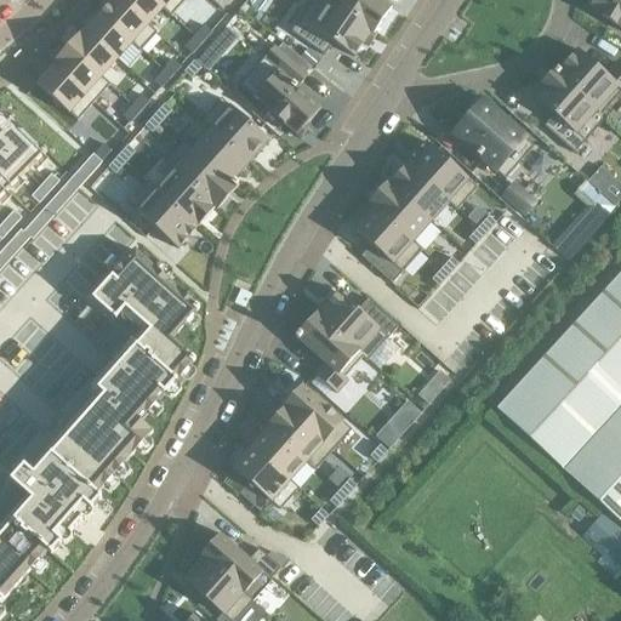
[(118,0),(112,0),(100,15),(141,51),(155,34),(118,0)]
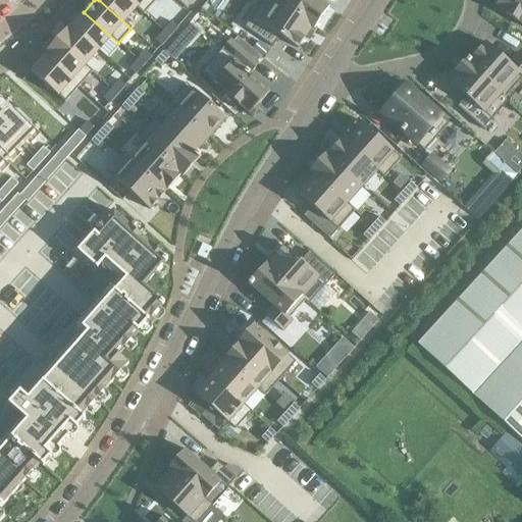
[(128,0),(99,0),(131,29),(132,28),(124,20),(137,8),(144,14),(145,13),(128,0)]
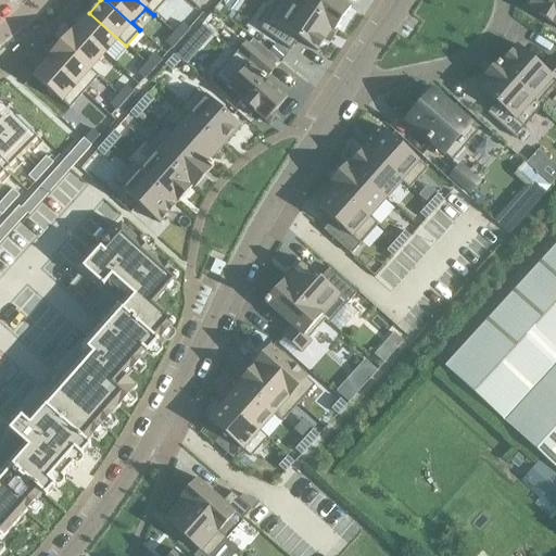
[(137,0),(154,14),(166,0),(137,0)]
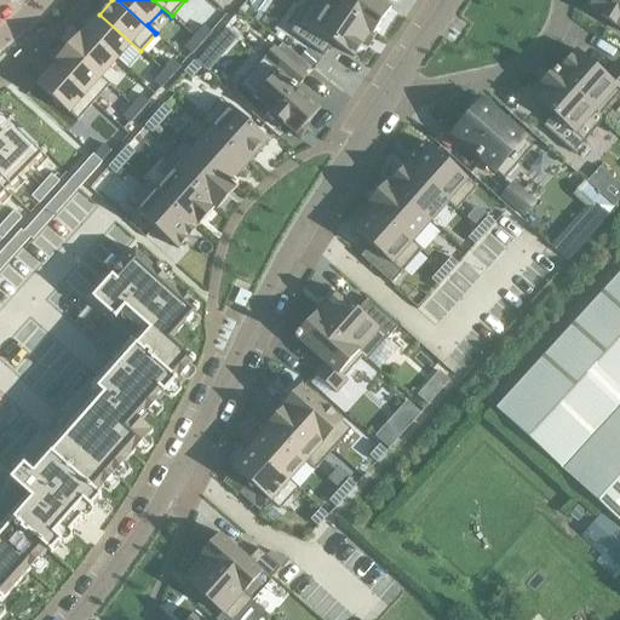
[(323,0),(311,0),(291,33),(325,56),(333,44),(354,57),(363,44),(368,47),(375,36),(323,0)]
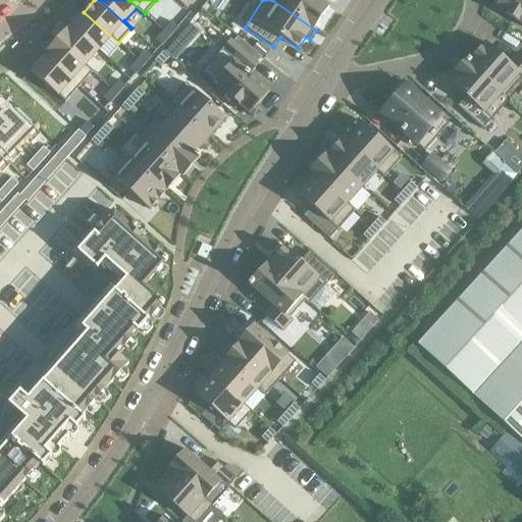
[(272,0),(316,31),(317,29),(315,28),(329,7),(317,0),(272,0)]
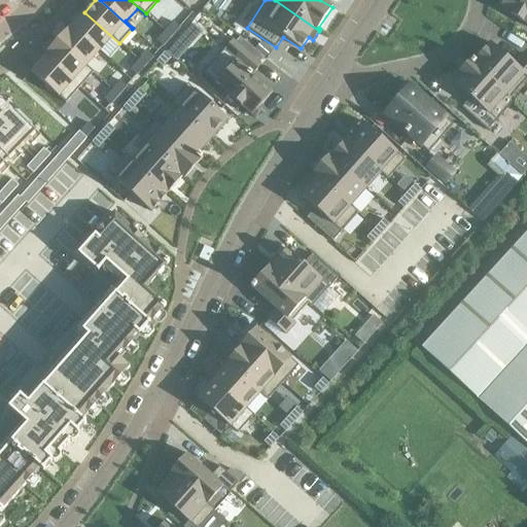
[(526,0),(499,0),(496,6),(526,24),(526,0)]
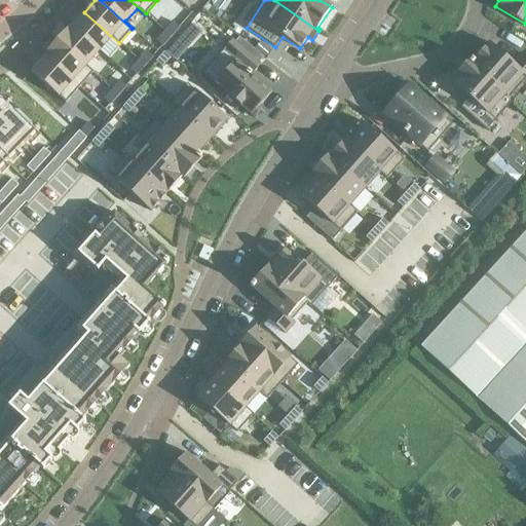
[(84,12),(72,26),(99,51),(111,37),(118,44),(119,43),(84,12)]
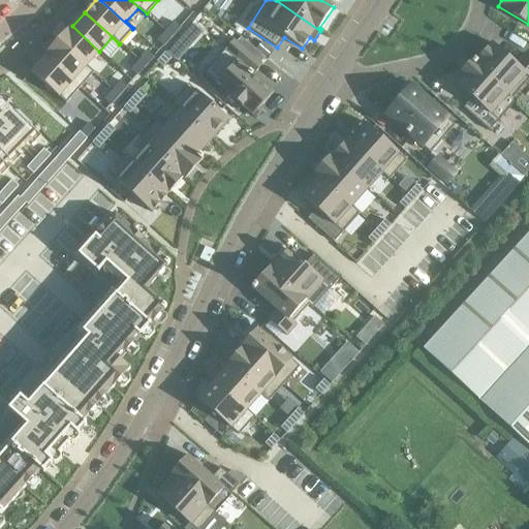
[(179,58),(205,31),(194,22),(168,48),(179,58)]
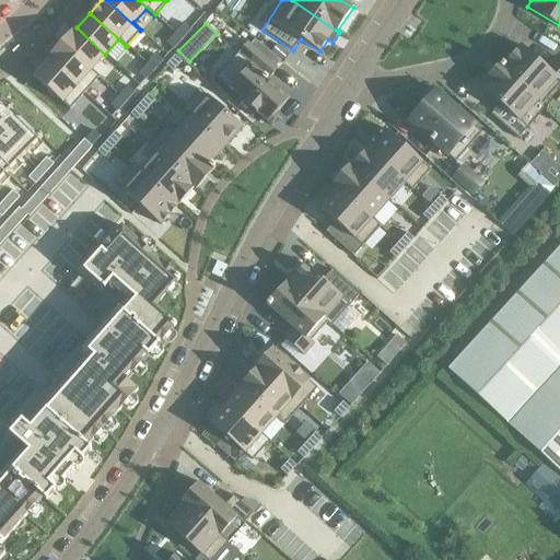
[(184,24),(175,34),(182,39),(190,30),(184,24)]
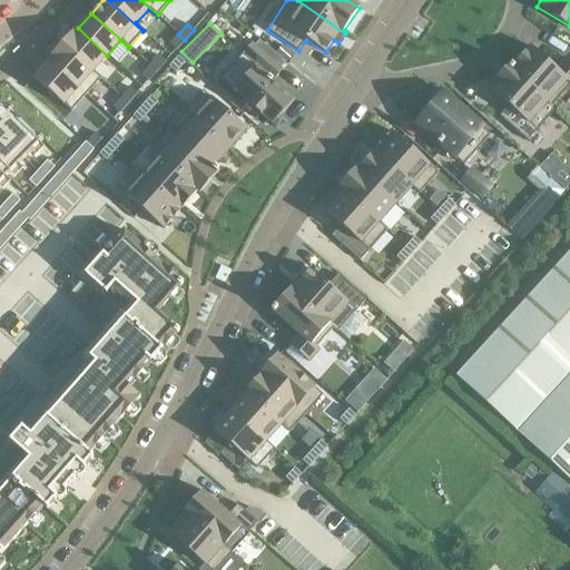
[(77,27),(61,43),(100,79),(101,78),(94,70),(107,56),(78,28),(77,27)]
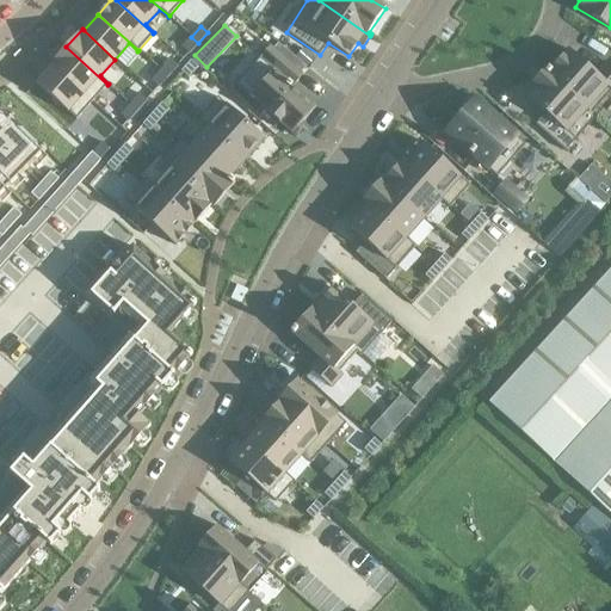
[(191,37),(183,47),(189,53),(198,43),(191,37)]
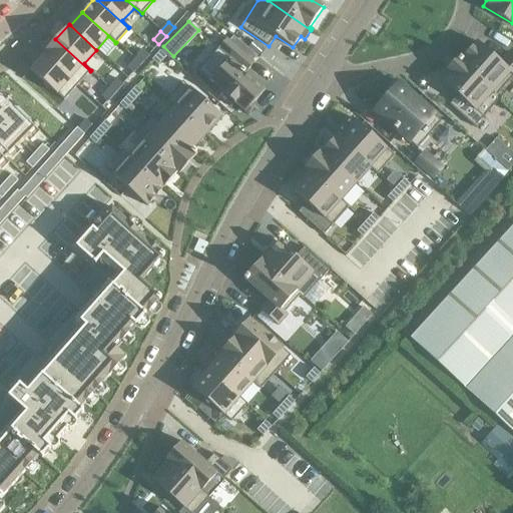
[(55,39),(42,55),(43,55),(77,85),(90,71),(55,39)]
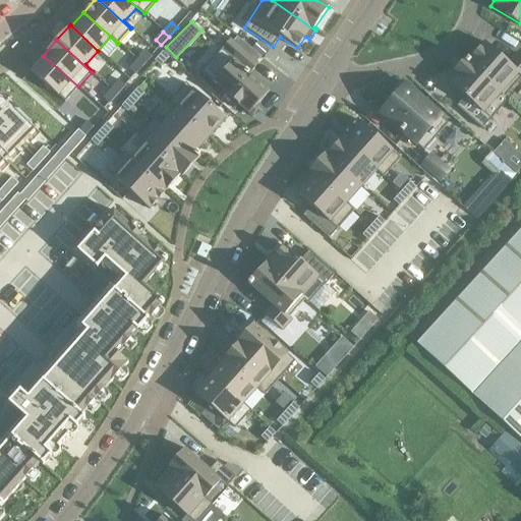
[(230,40),(200,71),(251,117),(259,108),(256,106),(269,92),(249,73),(257,64),(230,40)]
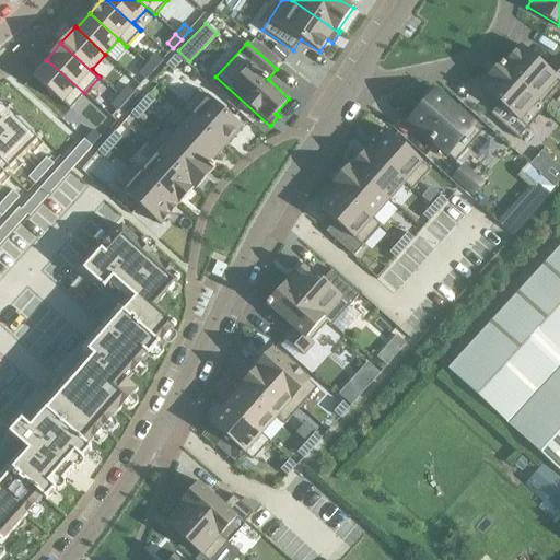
[(500,63),(498,66),(546,107),(547,106),(544,103),(559,83),(559,61),(553,57),(545,67),(521,46),(504,65),(502,63),(501,65),(500,63)]
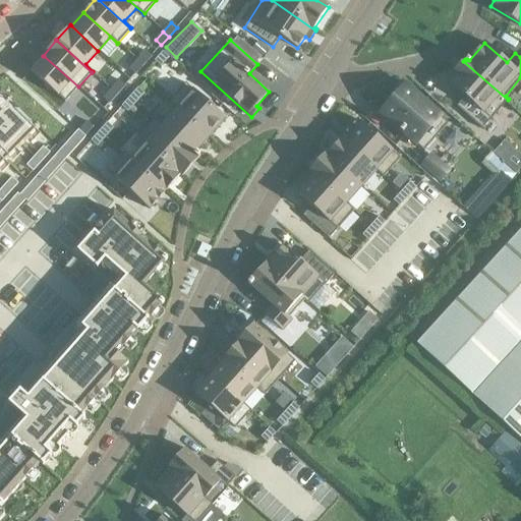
[(146,51),(137,60),(143,65),(151,56),(146,51)]
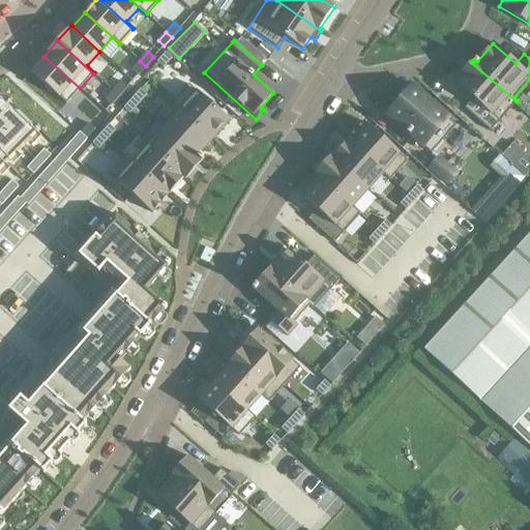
[(166,53),(157,62),(164,67),(172,58),(166,53)]
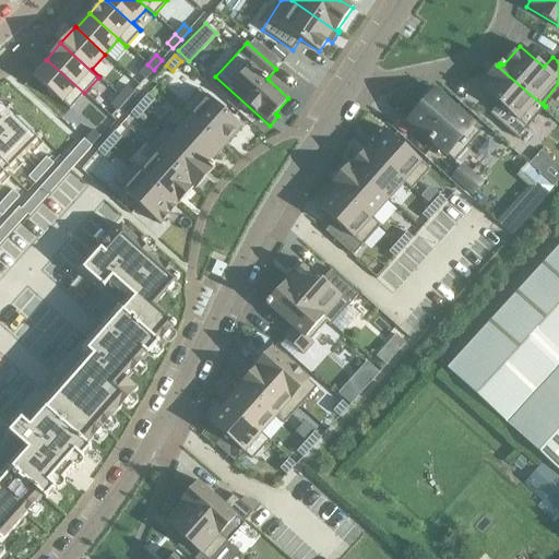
[(47,60),(33,76),(70,109),(84,93),(47,60)]
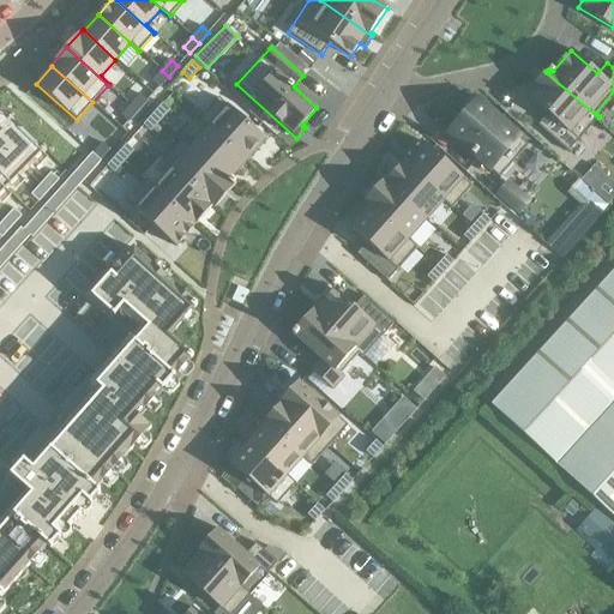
[(162,71),(152,82),(160,88),(169,77),(162,71)]
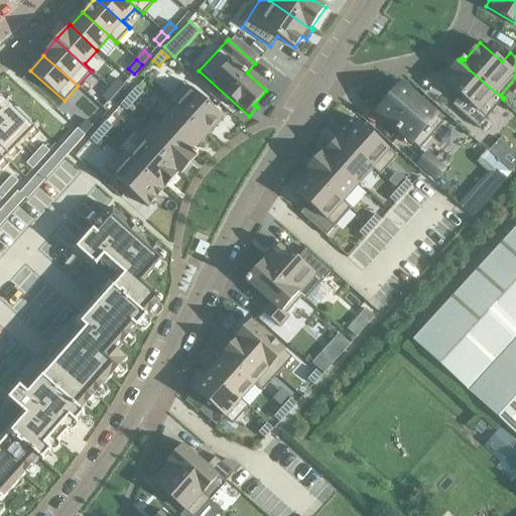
[(453,73),(444,82),(460,96),(452,105),(477,128),(503,99),(459,60),(449,71),(453,73)]
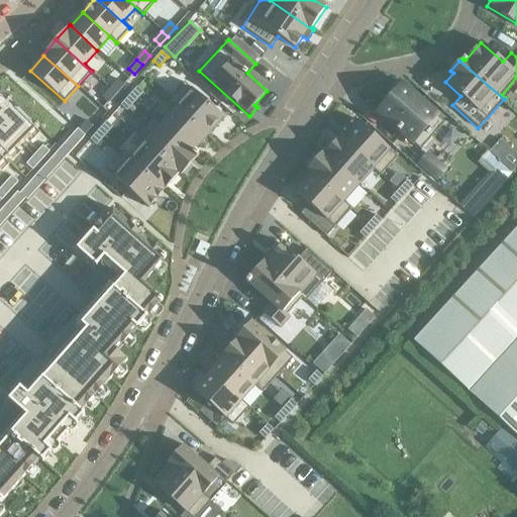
[(118,80),(110,89),(116,94),(124,85),(118,80)]
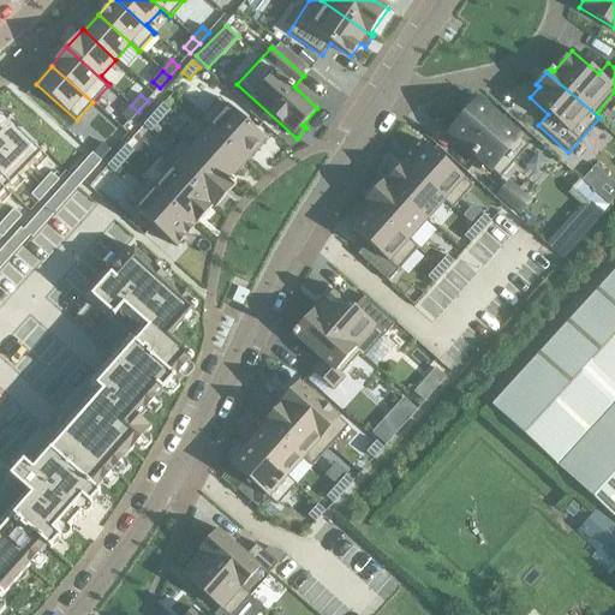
[(219,97),(199,119),(248,161),(267,139),(219,97)]
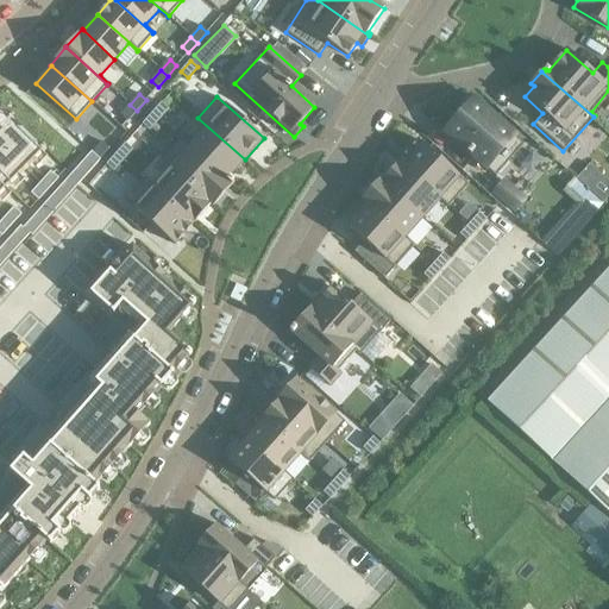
[(462,113),(445,132),(469,152),(468,154),(475,159),(475,158),(495,176),(523,144),(470,96),(458,110),(462,113)]
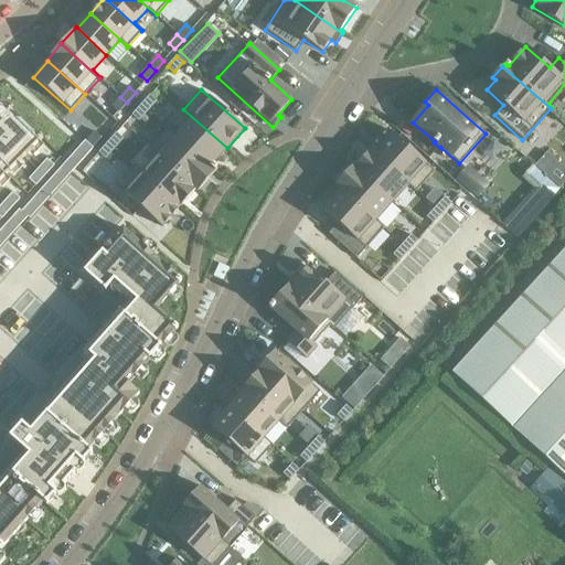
[(149,95),(141,105),(148,110),(157,102),(149,95)]
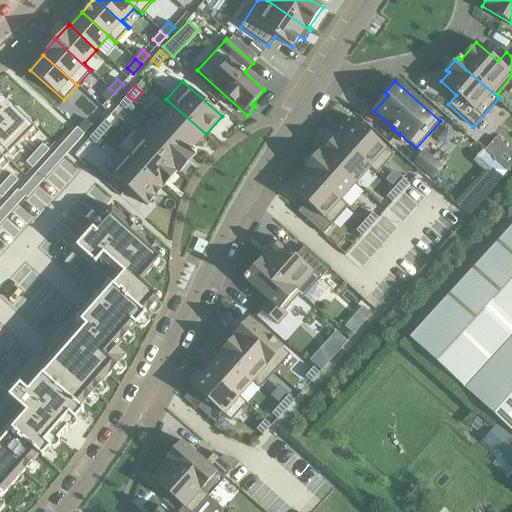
[(109,88),(101,97),(107,102),(115,93),(109,88)]
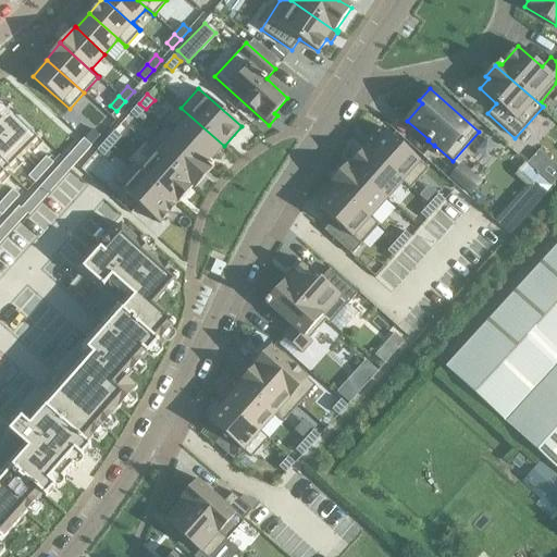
[(1,98),(0,98),(0,161),(9,170),(39,139),(41,137),(39,135),(39,136),(13,109),(11,107),(11,108),(1,98)]
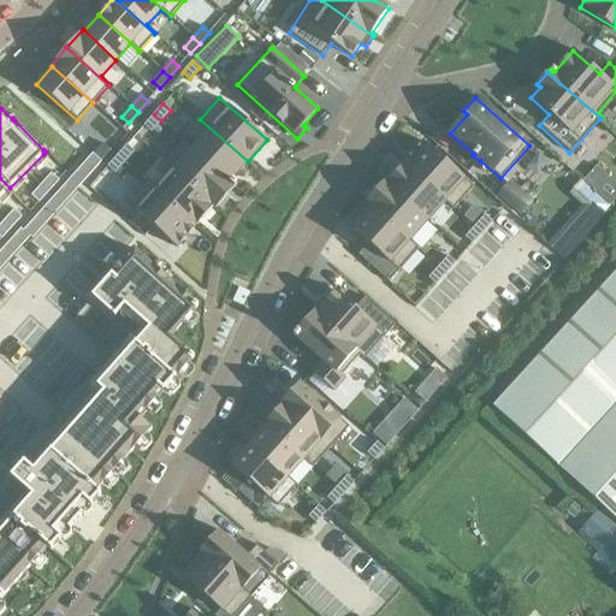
[(154,114),(143,125),(150,132),(161,120),(154,114)]
